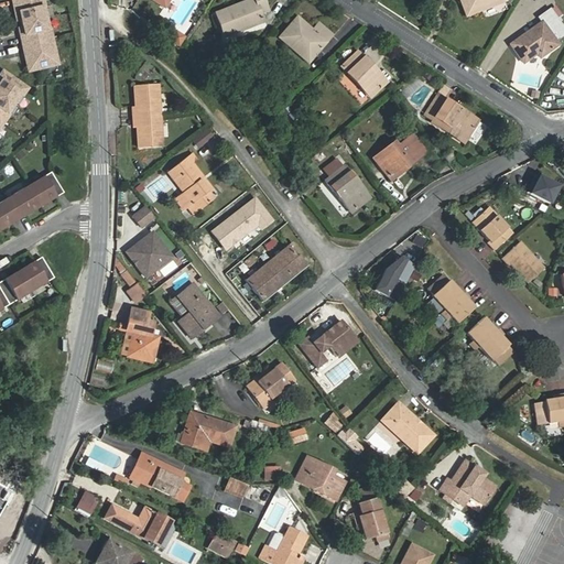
[(45,62),(56,60),(49,28),(46,28),(41,6),(43,6),(41,0),(10,0),(13,12),(18,11),(23,34),(19,35),(23,52),(26,51),(29,58),(26,58),(29,69),(46,65),(45,62)]
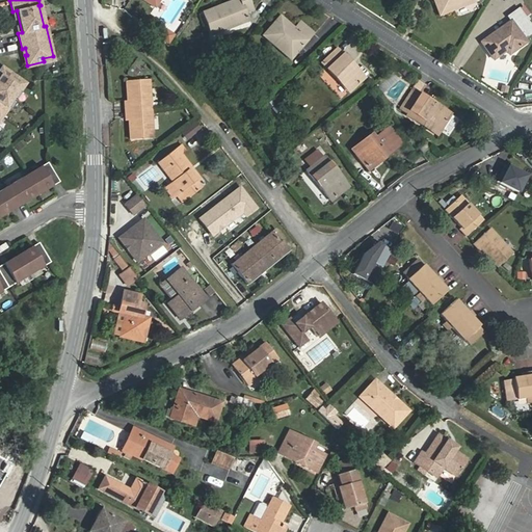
[(235,0),(204,12),(212,35),(248,21),(246,14),(254,10),(249,0),(235,0)]
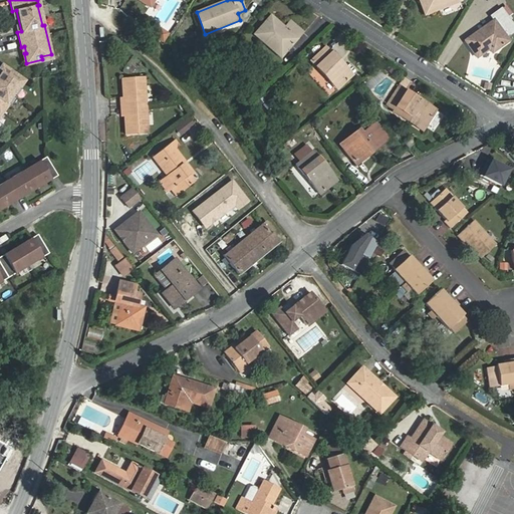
[(462,1),(461,0),(420,0),(426,14),(462,1)]
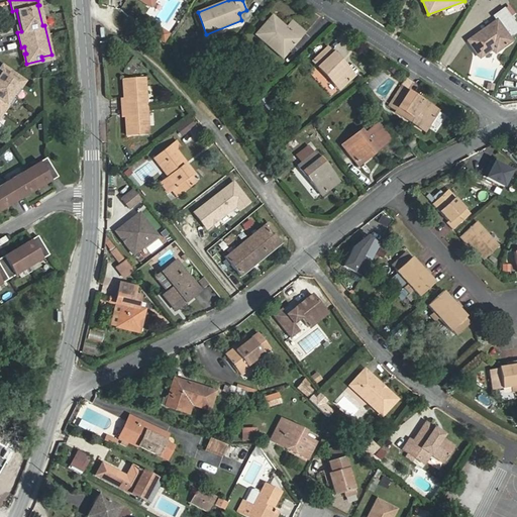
[(497,20),(468,40),(480,58),(493,49),(495,54),(512,40),(509,36),(516,31),(516,26),(504,9),(495,16),(497,20)]
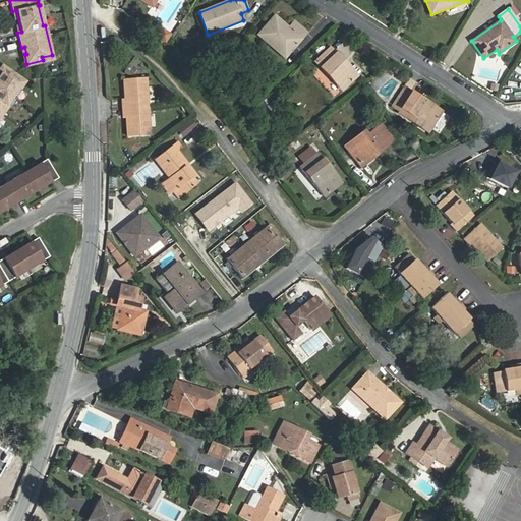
[(138,21),(143,15),(137,10),(132,16),(138,21)]
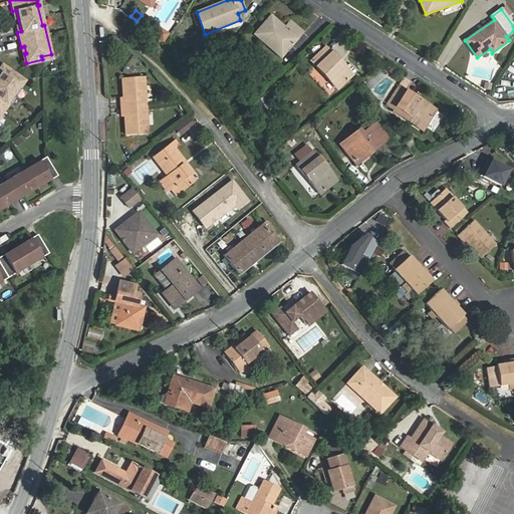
[(271,15),(255,34),(268,46),(273,40),(286,51),(303,31),(291,21),(285,27),(271,15)]
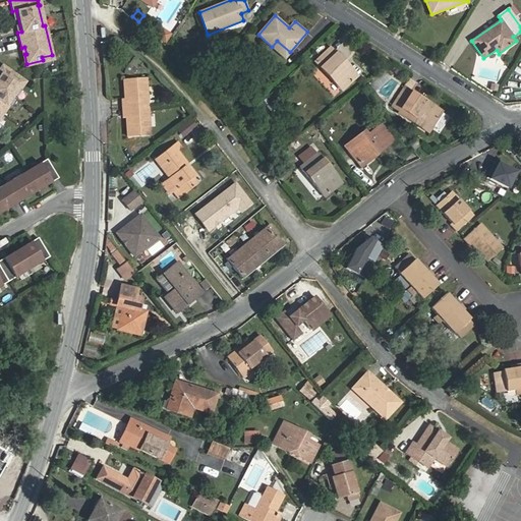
[(171,33),(162,26),(156,37),(165,43),(171,33)]
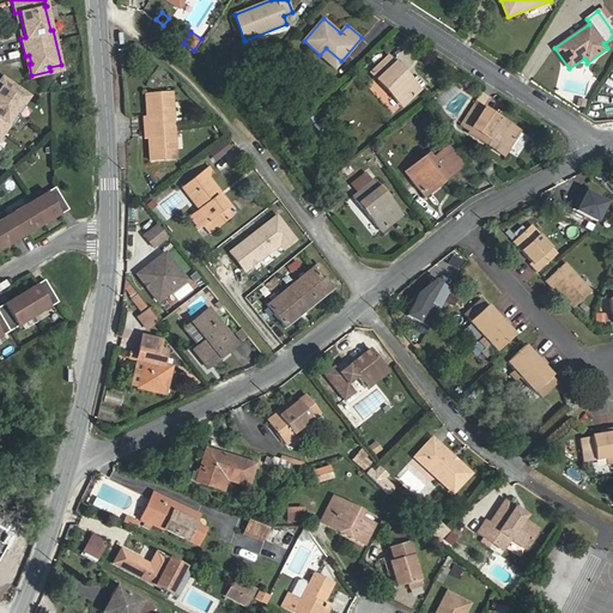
[(224,59),(234,55),(230,44),(220,48),(224,59)]
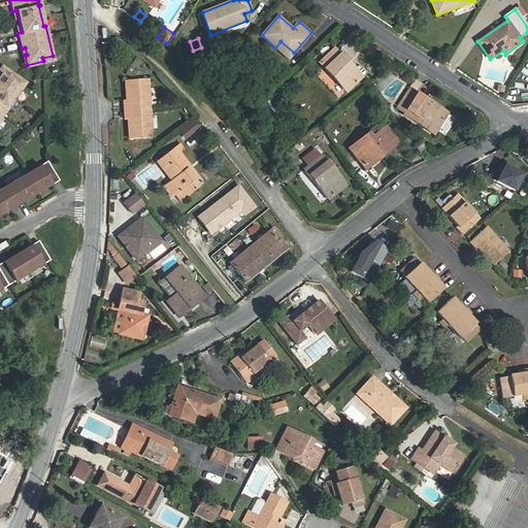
[(325,68),(339,56),(333,50),(319,63),(325,68)]
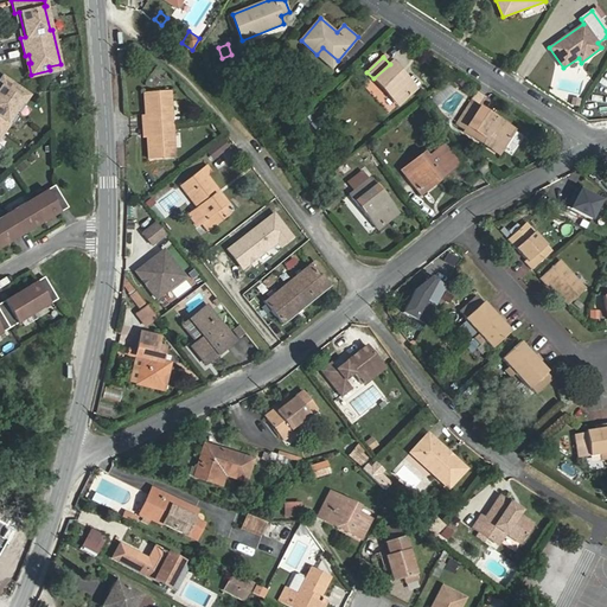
[(390,64),(374,78),(398,106),(416,89),(391,62),(390,64)]
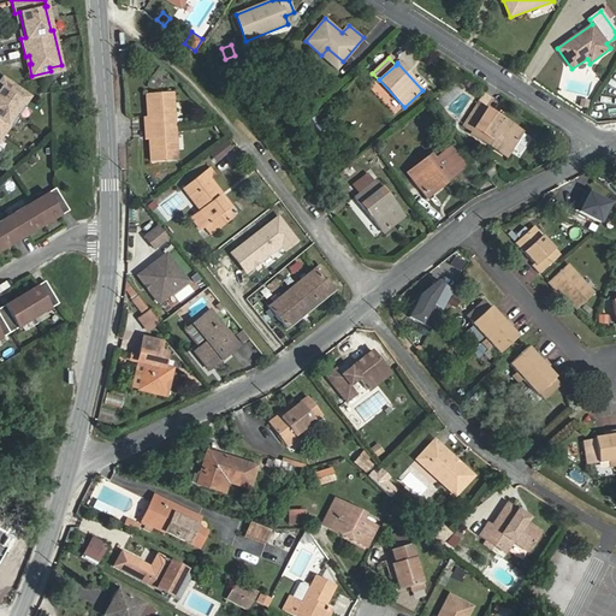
[(29,96),(1,77),(0,78),(0,87),(0,88),(0,87),(0,138),(10,125),(7,124),(22,102),(24,104),(29,96)]
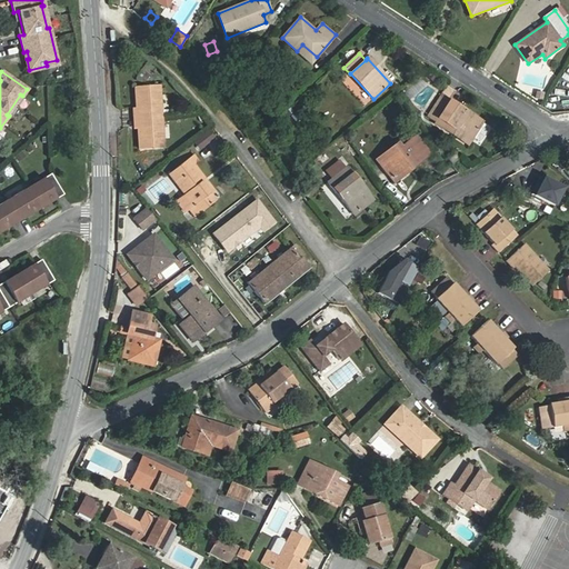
[(138,129),(140,149),(165,148),(160,85),(136,87),(138,129)]
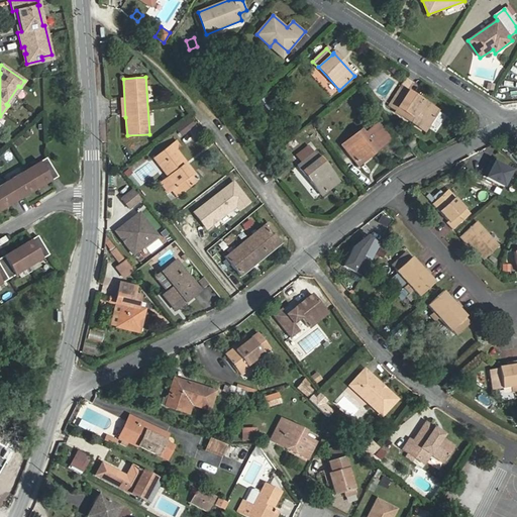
[(414,116),(429,125),(430,124),(438,112),(438,110),(402,87),(390,105),(397,110),(396,112),(411,122),(414,116)]
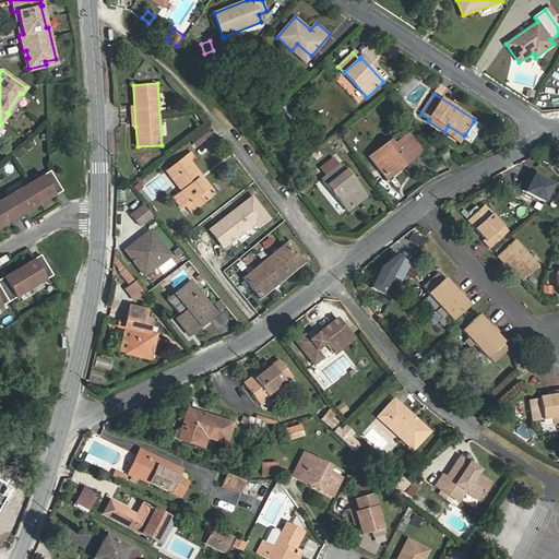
[(295,108),(286,114),(290,120),(299,114),(295,108)]
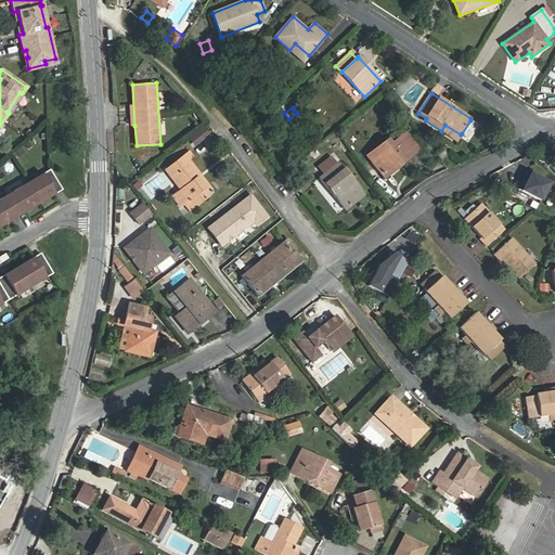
[(470,120),(462,133),(466,137),(469,136),(476,126),(475,123),(470,120)]
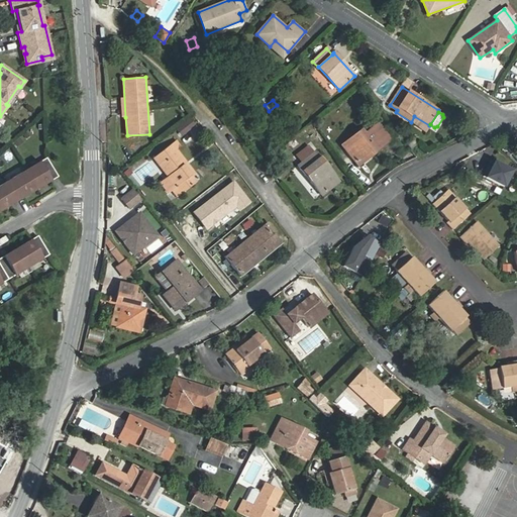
[(414,116),(411,122),(425,131),(429,125),(414,116)]
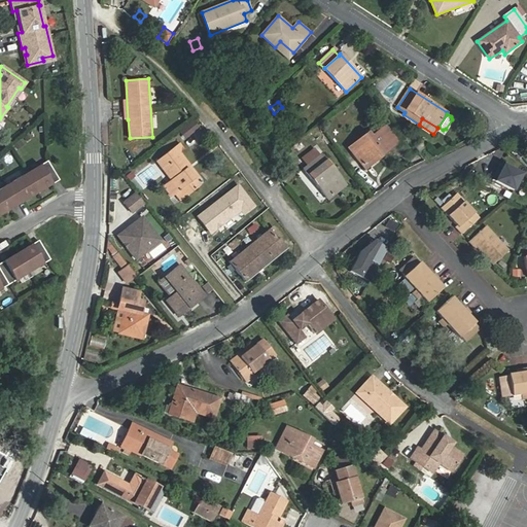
[(184,138),(199,128),(192,120),(179,131),(184,138)]
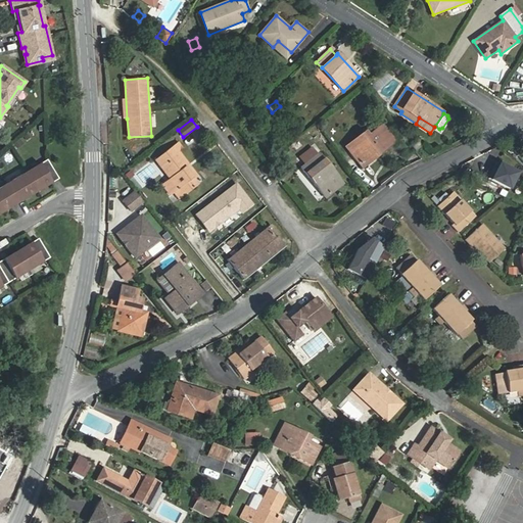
[(395,141),(382,125),(348,150),(363,168),(395,141)]
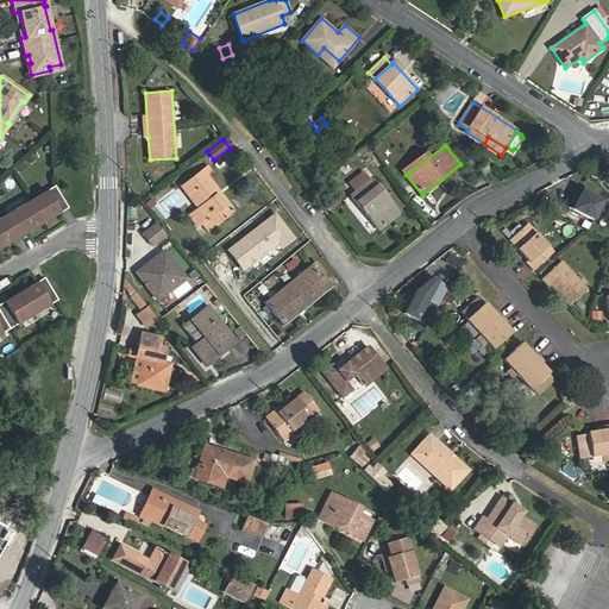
[(485,163),(478,168),(483,175),(491,170),(485,163)]
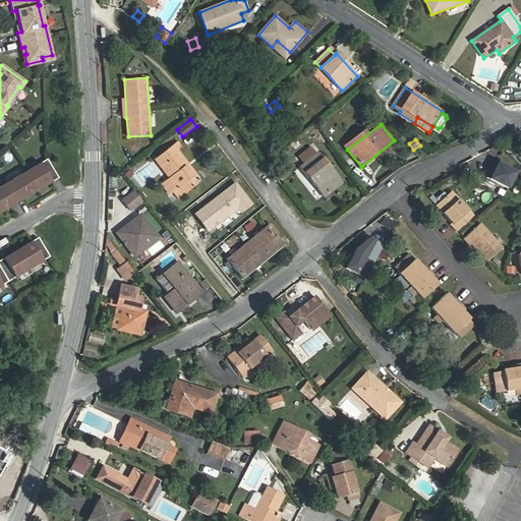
[(174,145),(155,160),(177,188),(173,191),(178,198),(198,183),(185,166),(188,164),(174,145)]
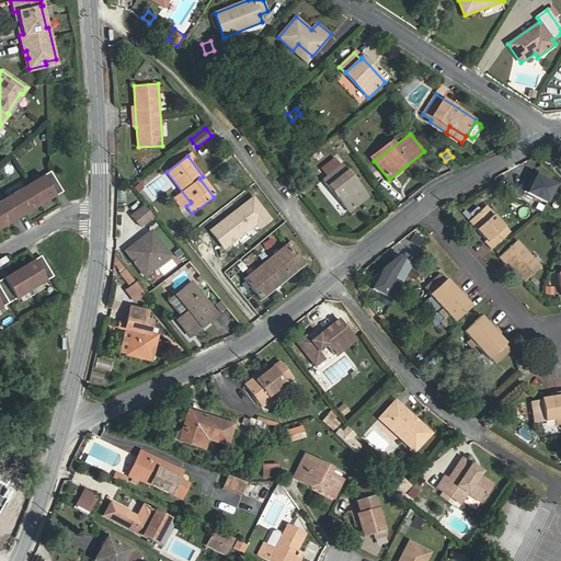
[(350,212),(368,197),(343,164),(323,180),(350,212)]
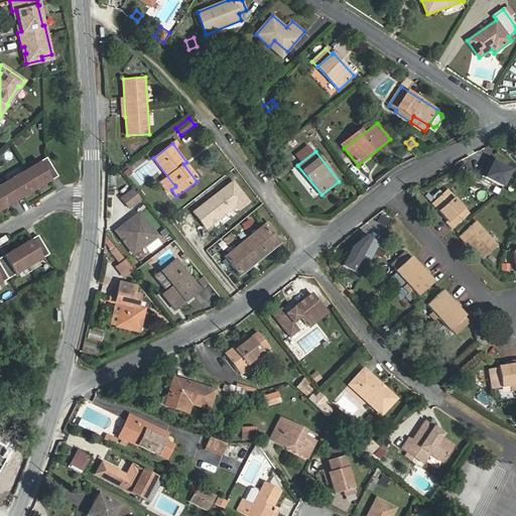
[(0,211),(51,180),(58,176),(47,157),(0,185),(0,211)]
